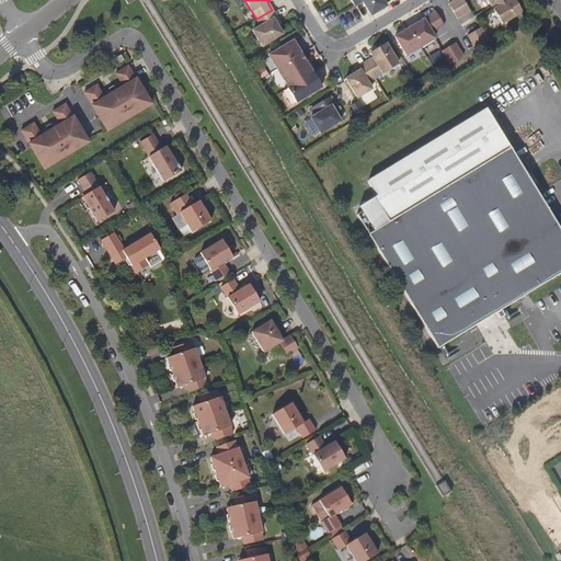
[(371,15),(387,7),(382,0),(351,0),(355,7),(363,2),(371,15)]
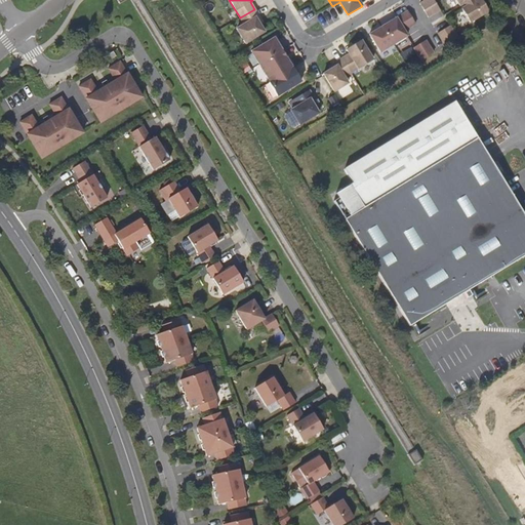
[(426,0),(420,4),(425,10),(436,3),(434,0),(426,0)]
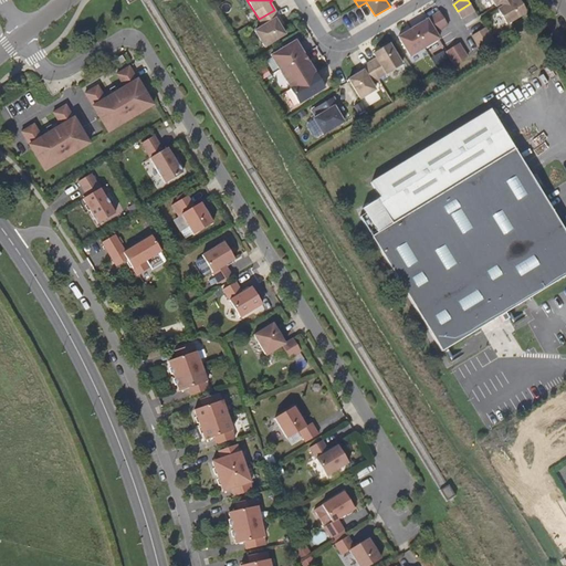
[(502,7),(498,9),(507,24),(526,12),(517,0),(513,0),(502,7)]
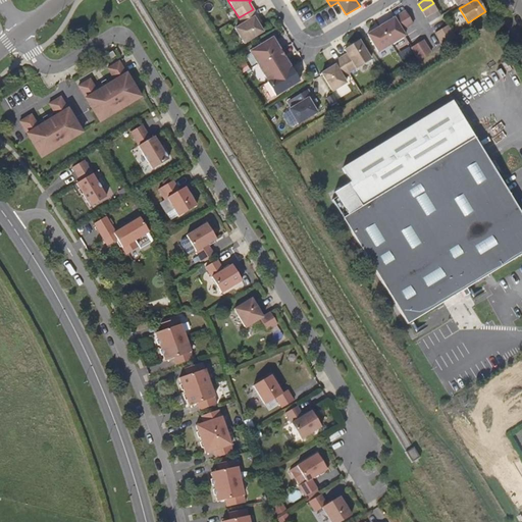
[(433,3),(422,10),(426,17),(437,10),(433,3)]
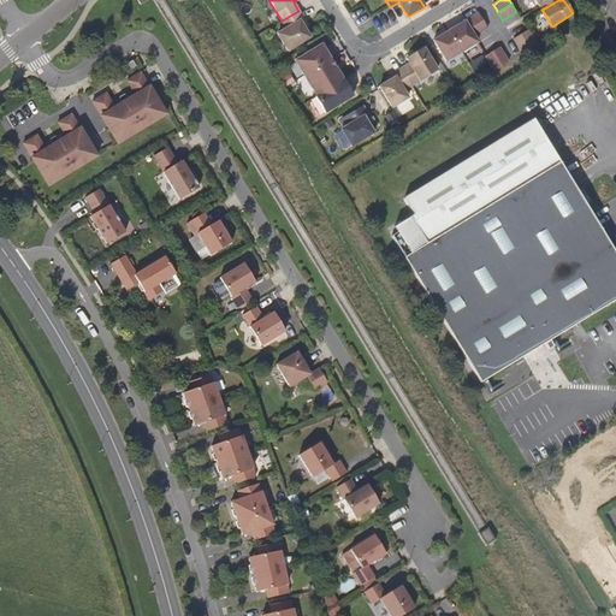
[(303,19),(298,11),(282,21),(286,29),(278,35),(288,51),(311,37),(304,29),(300,21),(303,19)]
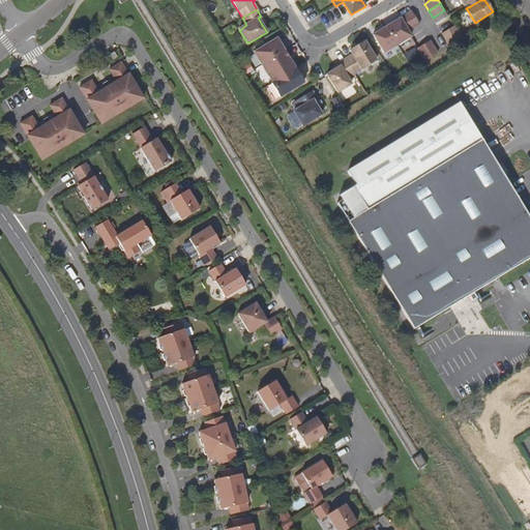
[(412,11),(387,26),(398,45),(411,36),(408,31),(419,24),(412,11)]
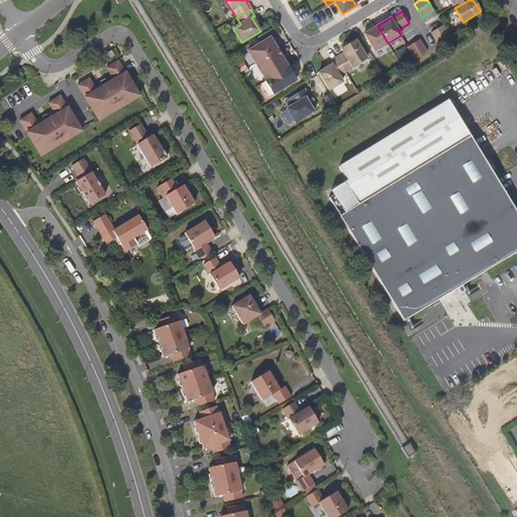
[(378,25),(364,34),(375,52),(388,43),(378,25)]
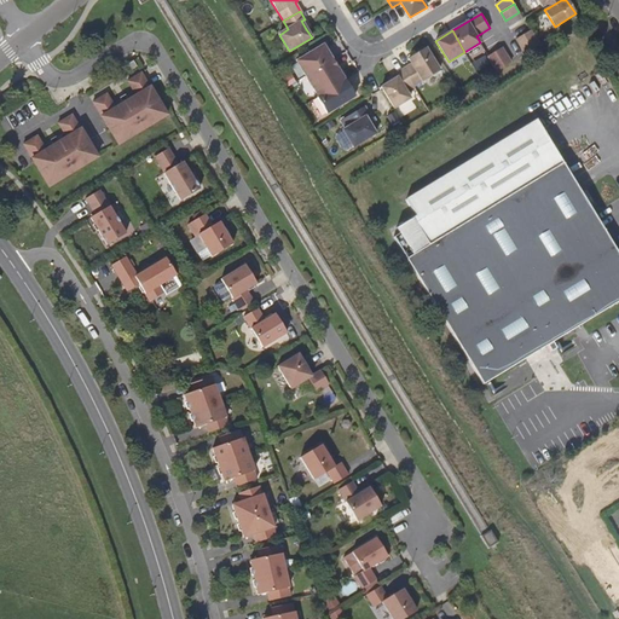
[(531,30),(516,39),(526,55),(539,46),(531,30)]
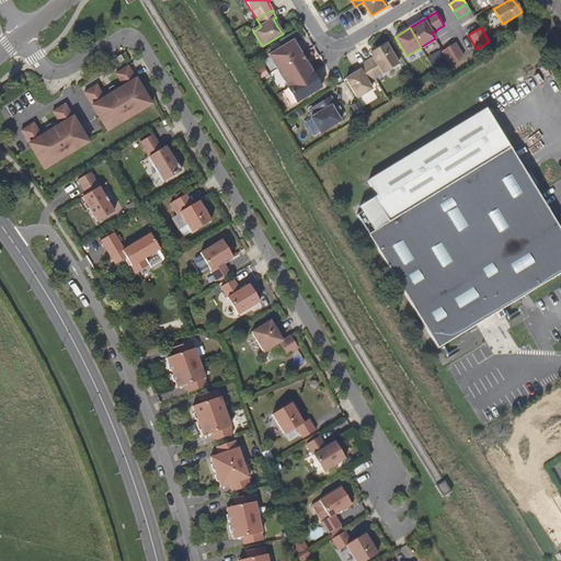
[(294,41),(268,55),(277,69),(301,54),(294,41)]
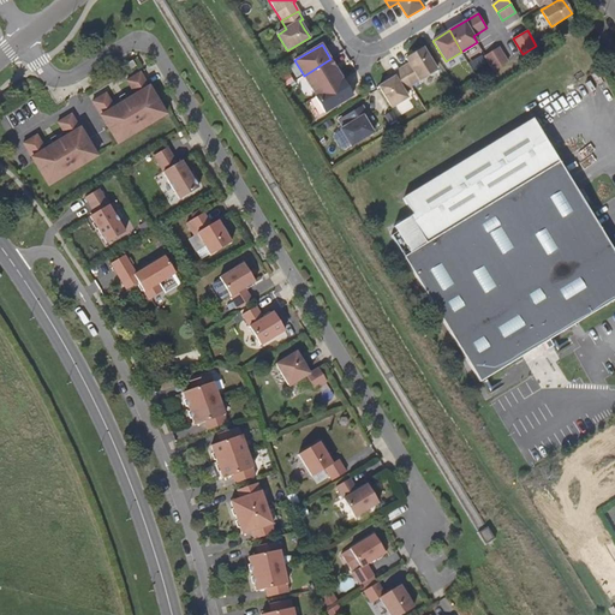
[(499,47),(485,55),(494,71),(508,63),(499,47)]
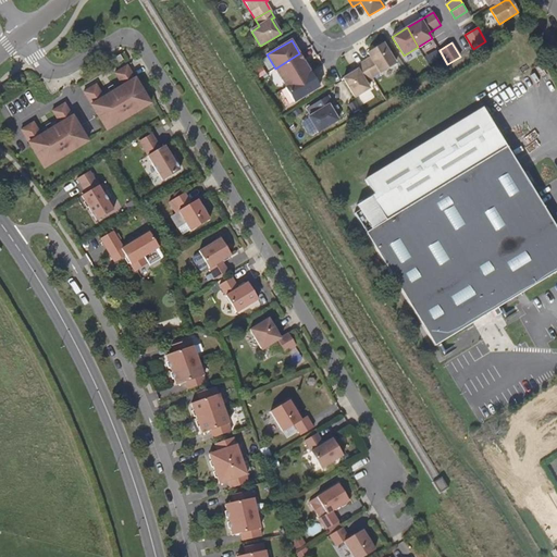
[(363,62),(372,76),(395,62),(384,44),(368,52),(371,58),(363,62)]
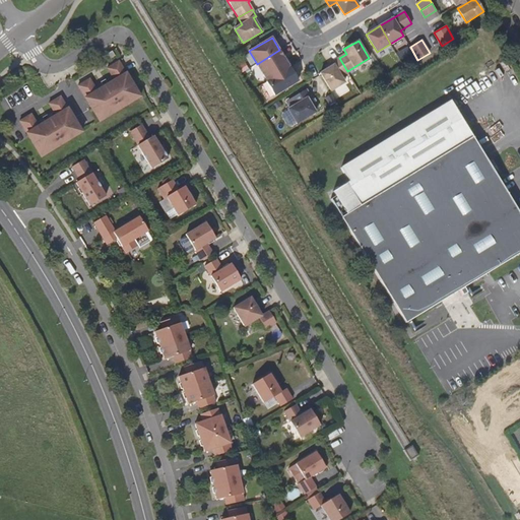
[(289,67),(279,50),(257,64),(267,81),(289,67)]
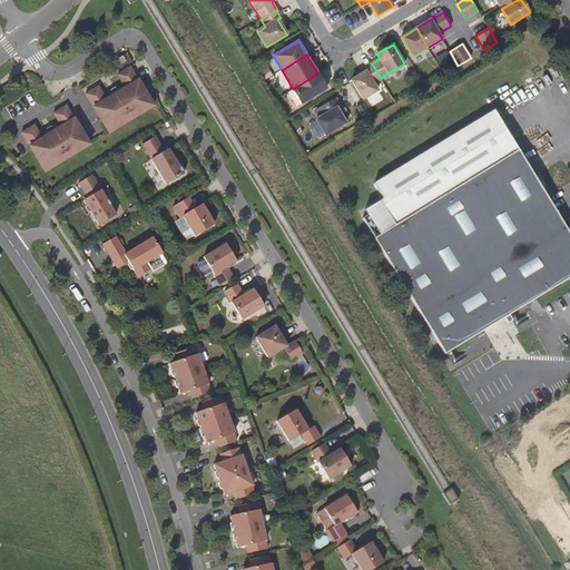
[(114,61),(117,67),(126,61),(123,56),(114,61)]
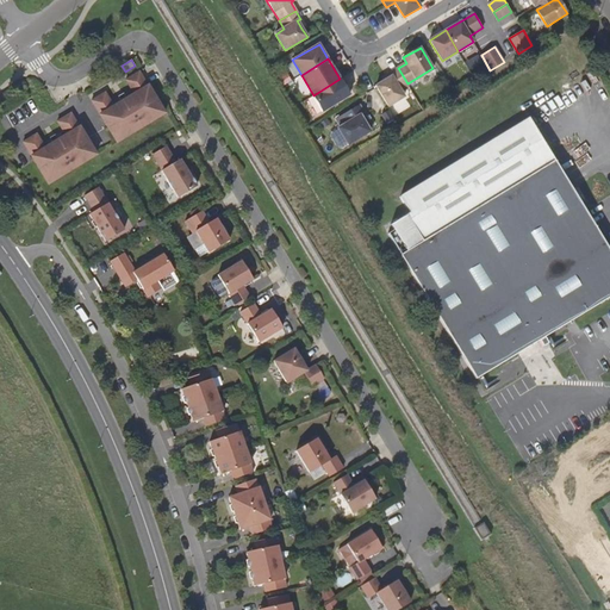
[(408,83),(398,68),(390,73),(392,76),(384,81),(377,86),(384,99),(408,83)]
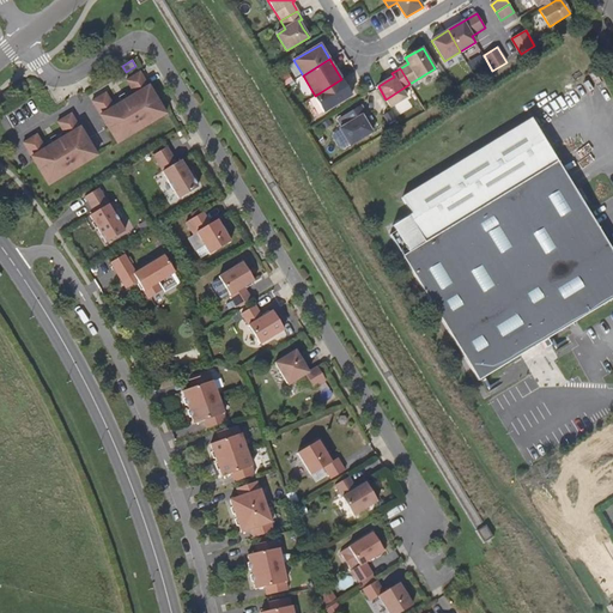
[(117,144),(165,114),(140,72),(126,80),(134,95),(114,107),(105,92),(91,101),(117,144)]
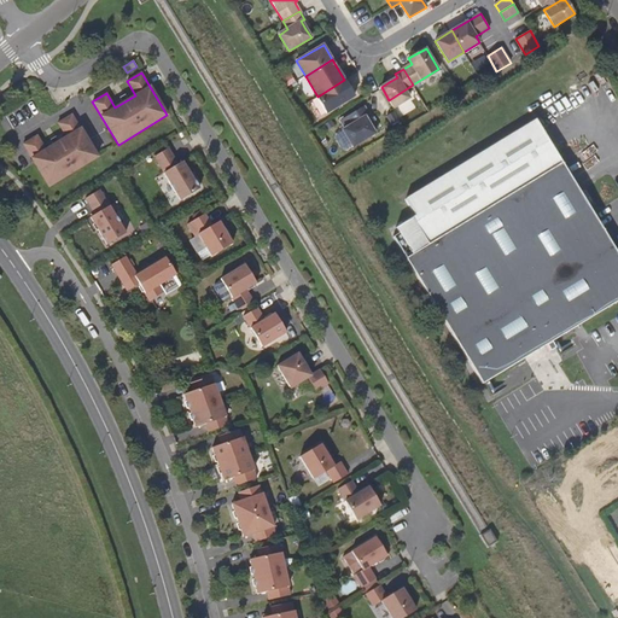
[(355,97),(344,80),(318,97),(316,97),(327,114),(355,97)]
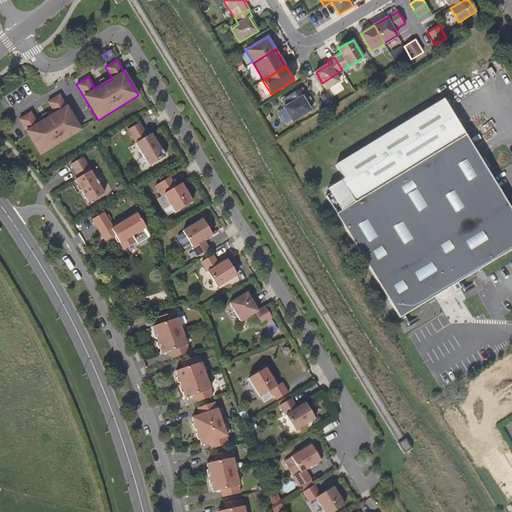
[(301,88),(287,96),(291,103),(284,107),(293,122),(311,111),(306,103),(309,101),(301,88)]
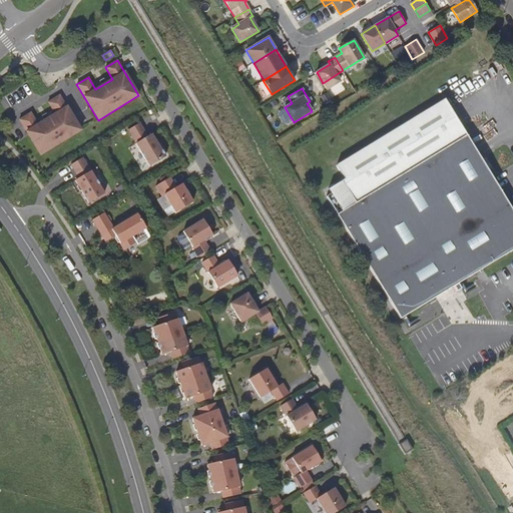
[(40,154),(81,130),(59,95),(48,102),(55,114),(38,124),(31,112),(19,119),(40,154)]
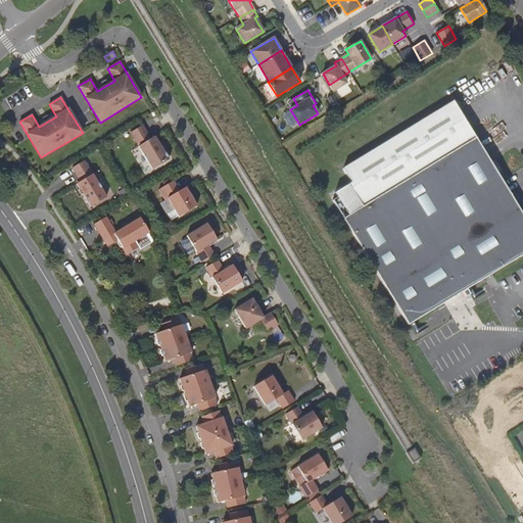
[(341,214),(341,215),(405,321),(522,248),(522,216),(519,209),(473,134),(452,97),(341,164),(350,178),(333,188),(336,193),(331,196),(341,214)]
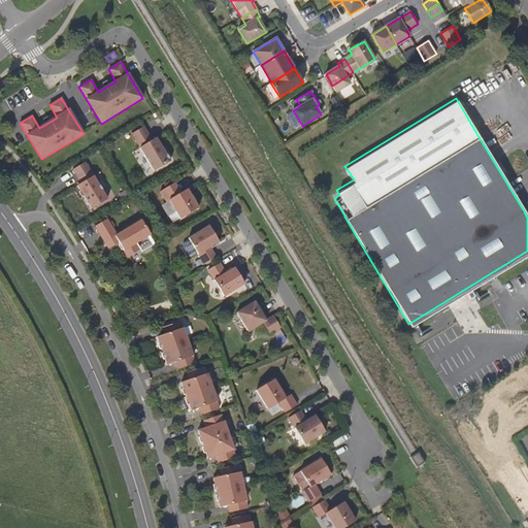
[(144,127),(132,134),(155,171),(170,161),(156,138),(153,140),(144,127)]
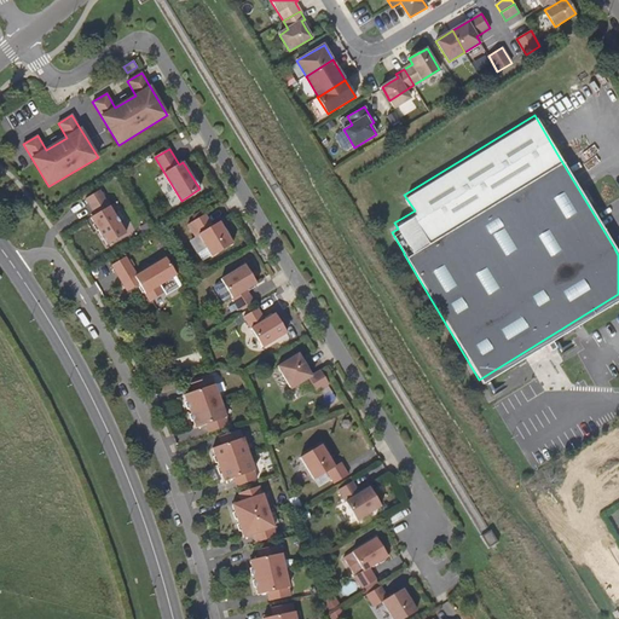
[(126,233),(99,190),(86,200),(96,215),(91,218),(108,246),(126,233)]
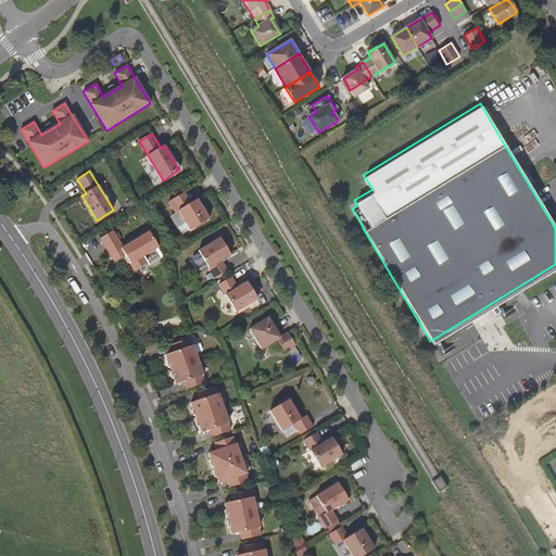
[(191,203),(185,192),(172,200),(190,230),(210,219),(197,200),(191,203)]
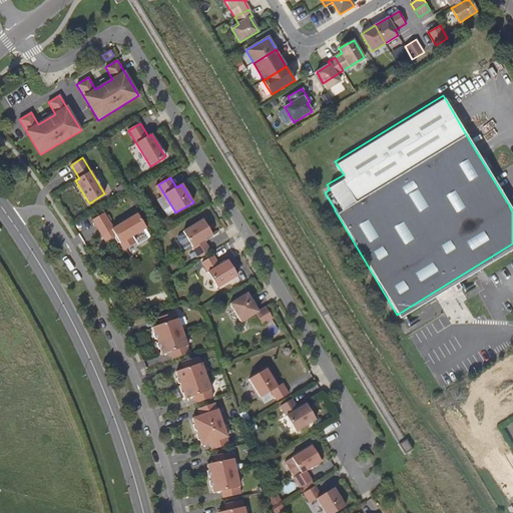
[(104,213),(92,220),(102,235),(111,229),(123,250),(135,242),(131,236),(146,228),(137,213),(113,228),(104,213)]
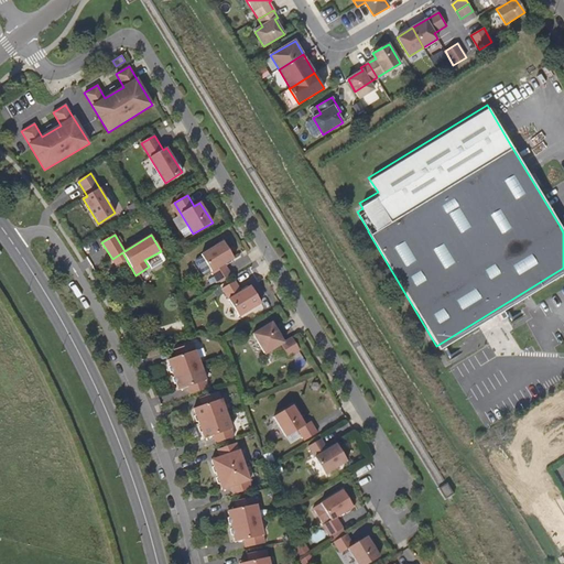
[(224,241),(202,255),(218,283),(231,275),(225,264),(234,259),(224,241)]
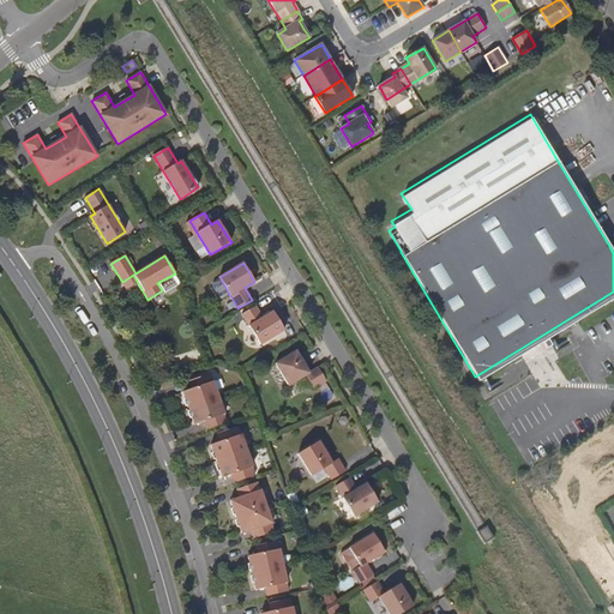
[(263,318),(256,306),(241,314),(260,344),(284,330),(272,312),(263,318)]
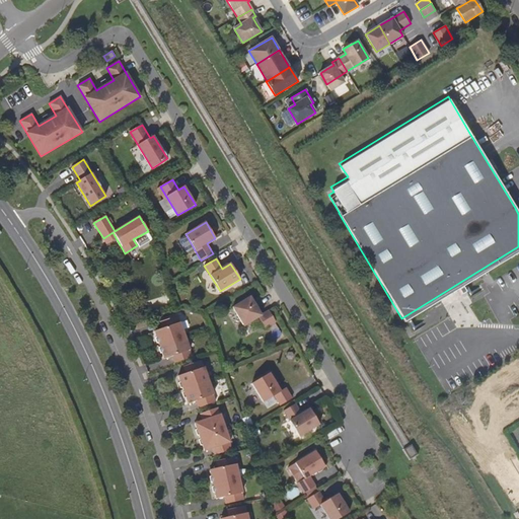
[(262,315),(250,297),(232,307),(244,326),(258,317),(266,328),(276,322),(269,310),(262,315)]
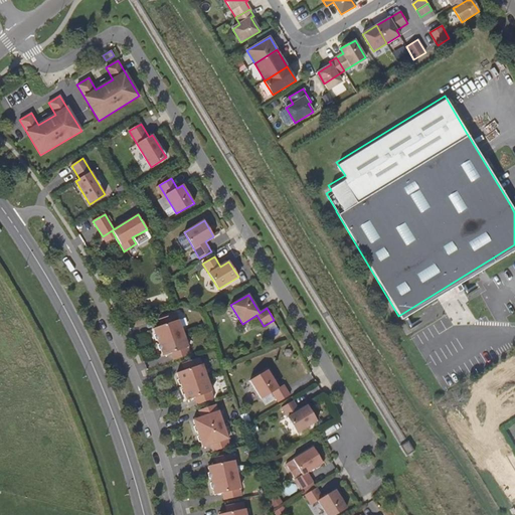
[(153,329),(158,342),(184,334),(179,320),(178,320),(176,313),(159,319),(161,326),(153,329)]
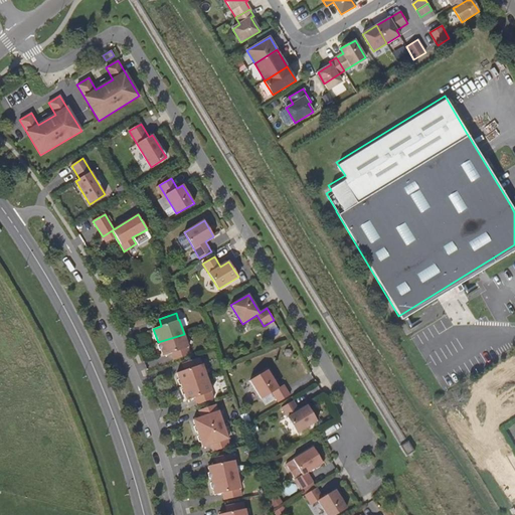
[(184,334),(158,342),(163,356),(171,353),(173,360),(190,354),(188,347),(184,334)]
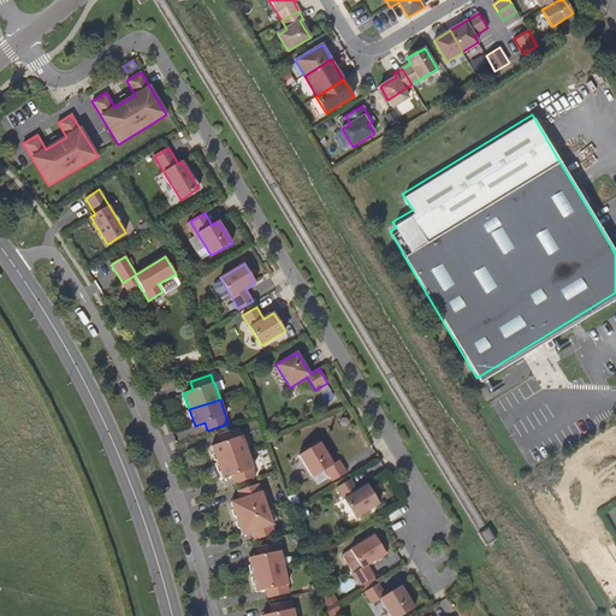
[(211,446),(217,463),(247,452),(241,436),(238,427),(217,434),(220,443),(211,446)]
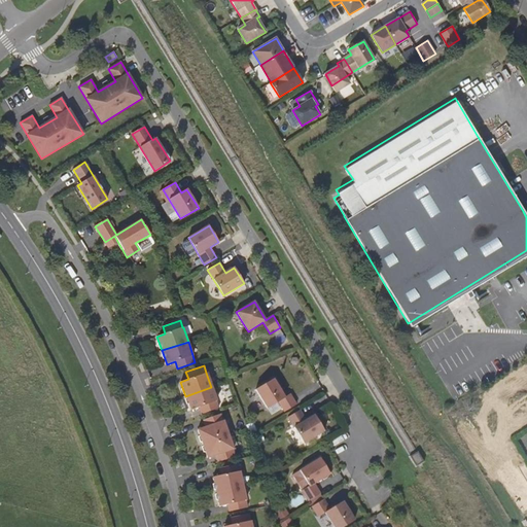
[(274,379),(255,389),(268,409),(278,401),(284,412),(296,405),(290,394),(284,397),(274,379)]
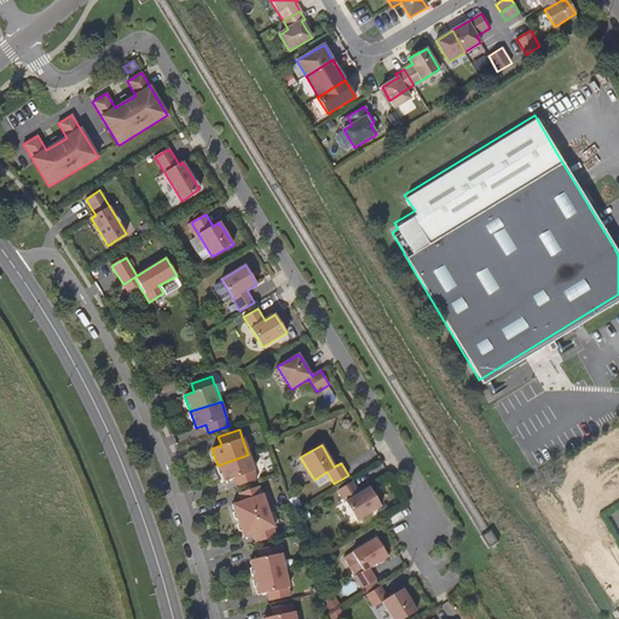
[(254,470),(248,455),(218,466),(224,481),(232,479),(236,486),(256,479),(254,472),(254,470)]
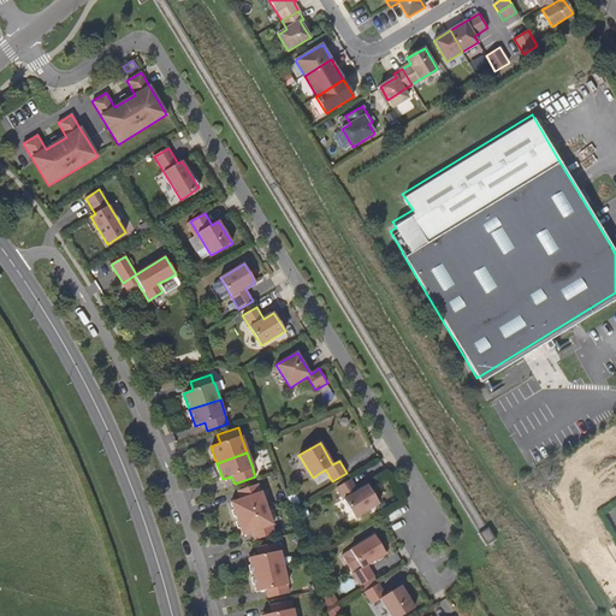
[(350,479),(337,487),(355,519),(379,504),(368,485),(357,491),(350,479)]
